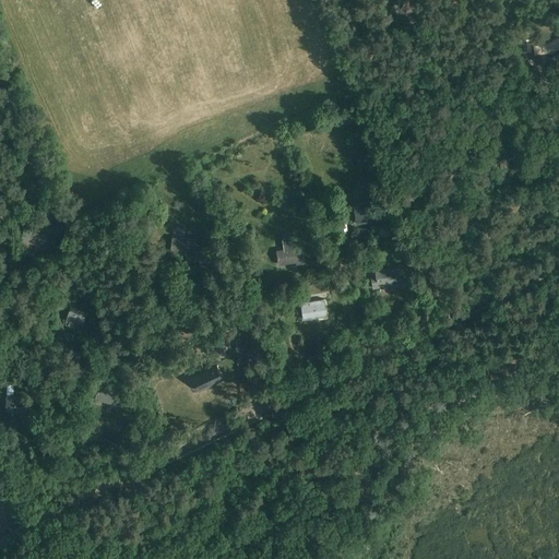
[(534,55),(550,52),(549,50),(552,49),(554,51),(558,48),(558,37),(549,43),(533,45),(534,55)]
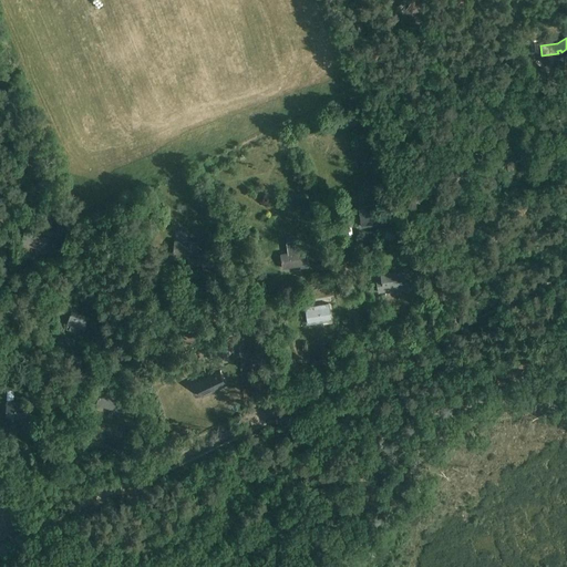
[(361,227),(382,224),(379,206),(370,207),(371,214),(360,216),(361,227)]
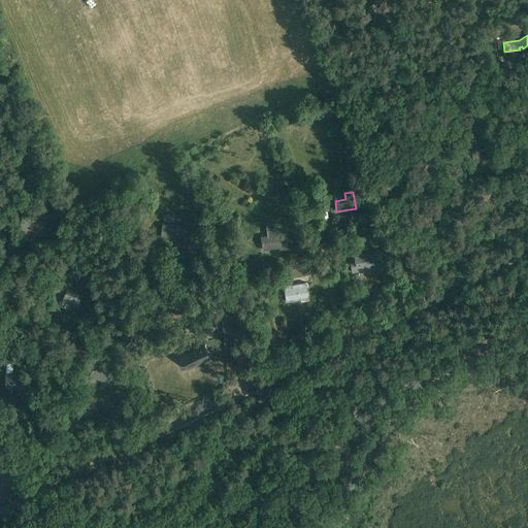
[(44,234),(47,223),(23,216),(19,230),(26,232),(27,229),(44,234)]
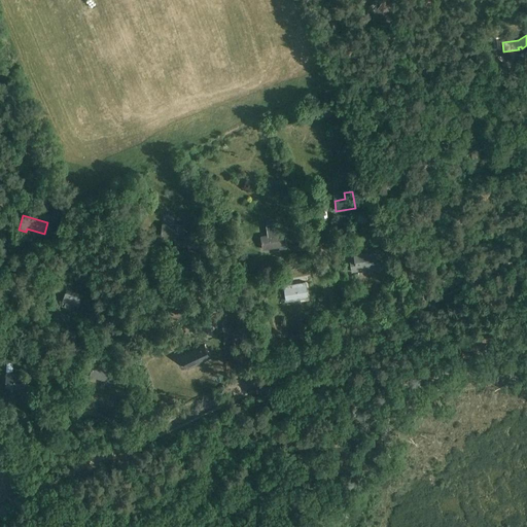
[(182,240),(184,225),(178,225),(175,224),(163,223),(161,237),(182,240)]
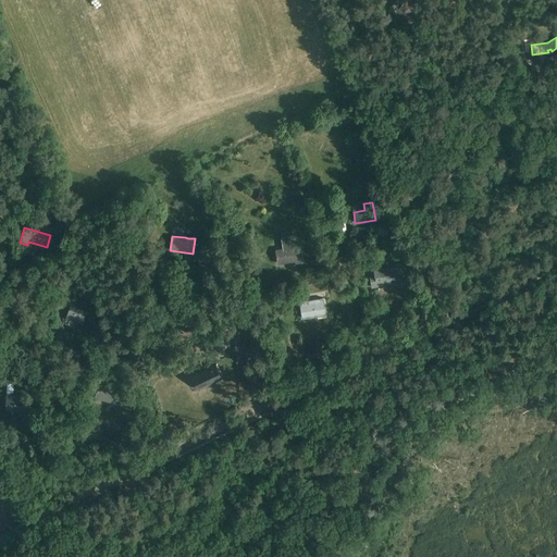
[(304,262),(302,252),(295,252),(294,242),(285,243),(286,249),(276,250),(279,263),(296,261),(296,263),(304,262)]
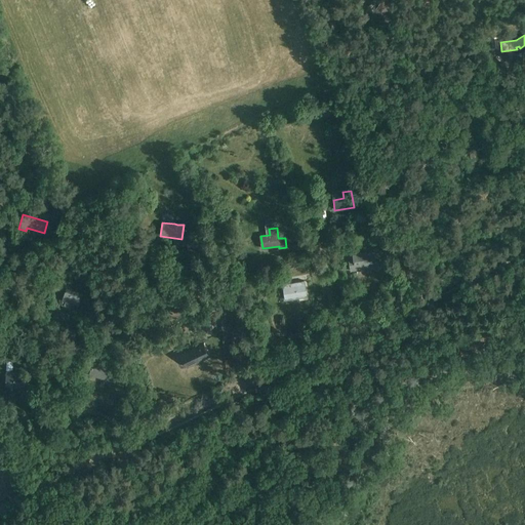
[(357,268),(377,265),(375,252),(353,255),(354,261),(350,261),(351,272),(357,271),(357,268)]
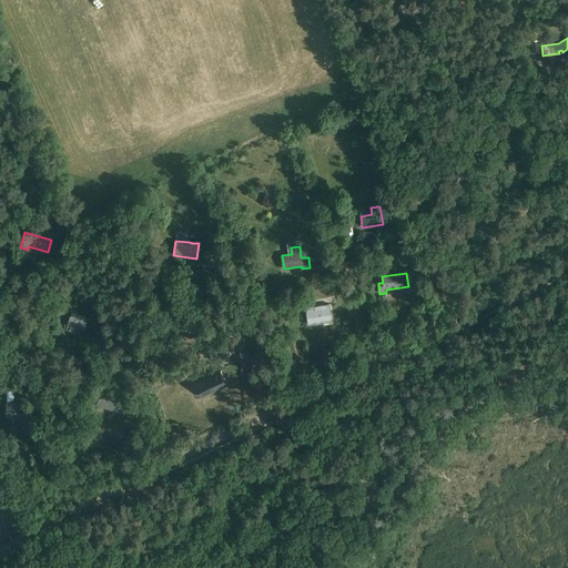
[(342,276),(335,279),(343,296),(348,294),(342,276)]
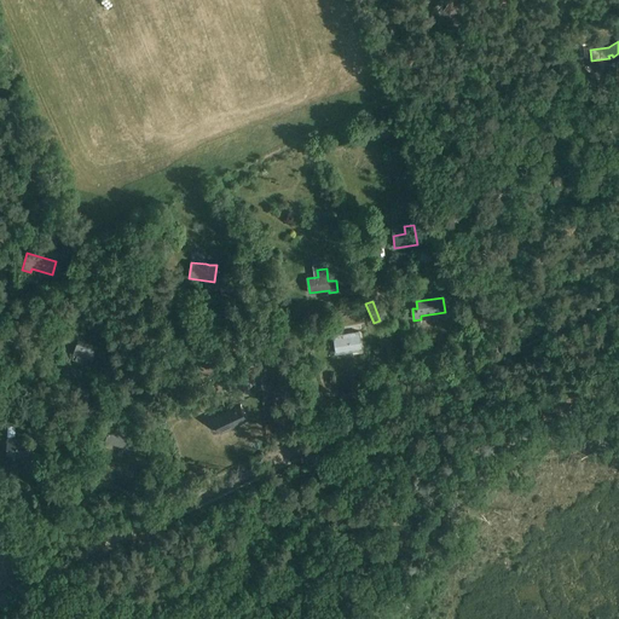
[(362,350),(359,335),(360,335),(359,331),(342,334),(341,327),(333,329),(336,353),(362,350)]
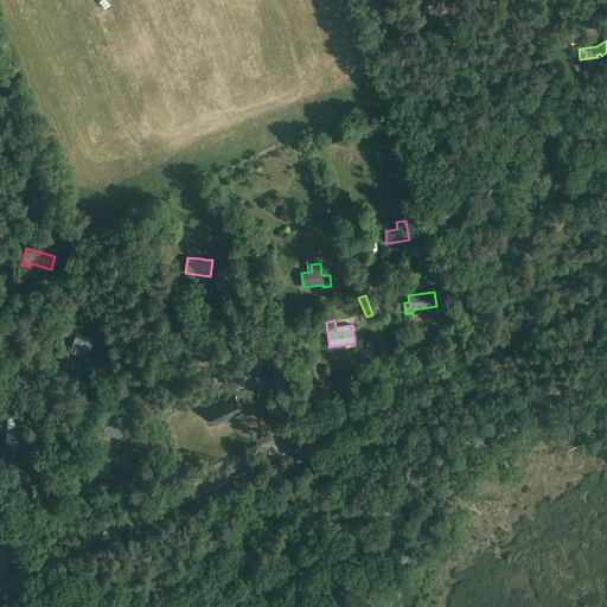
[(90,353),(95,340),(77,333),(72,346),(90,353)]
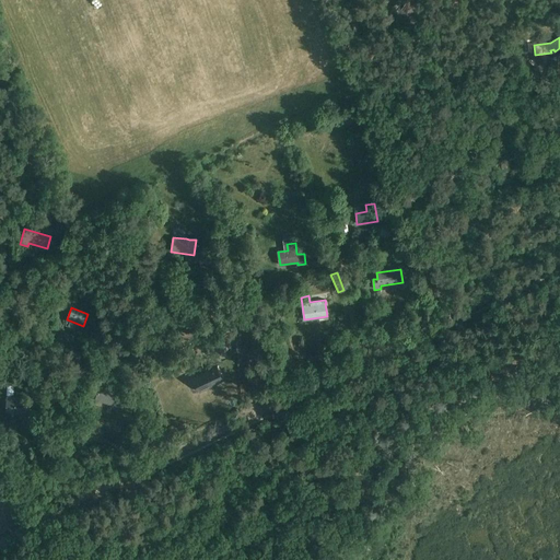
[(223,337),(216,340),(221,352),(229,349),(223,337)]
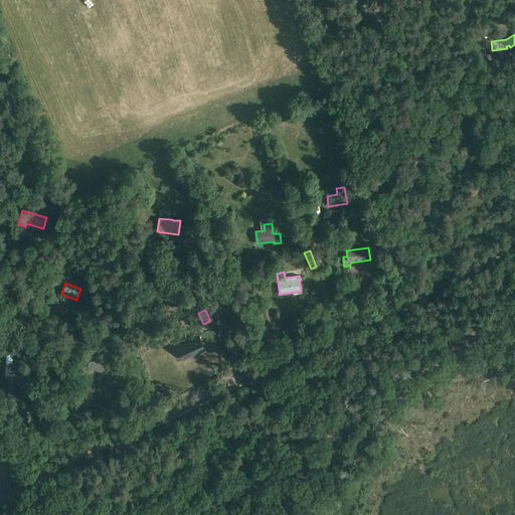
[(200,336),(177,347),(178,347),(184,359),(183,359),(183,360),(206,349),(206,348),(205,349),(199,337),(200,336)]
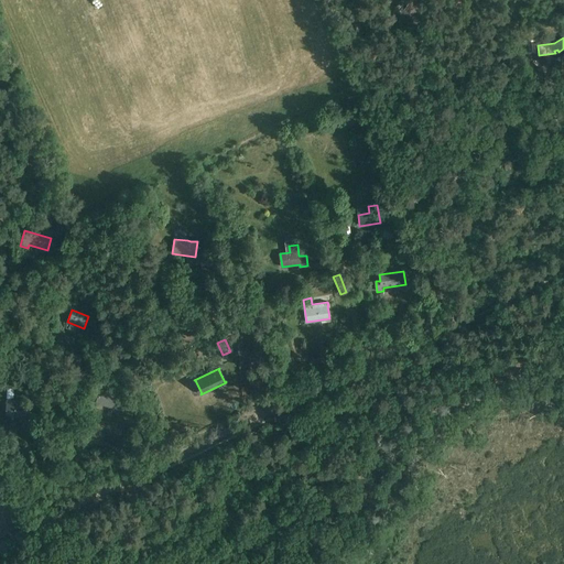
[(122,410),(126,396),(100,389),(96,402),(122,410)]
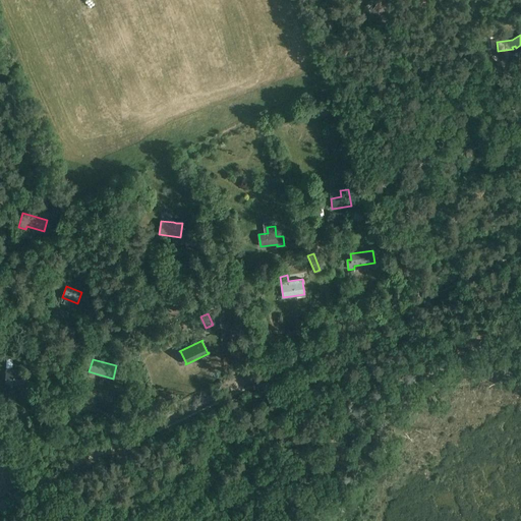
[(6,370),(6,382),(31,382),(31,371),(6,370)]
